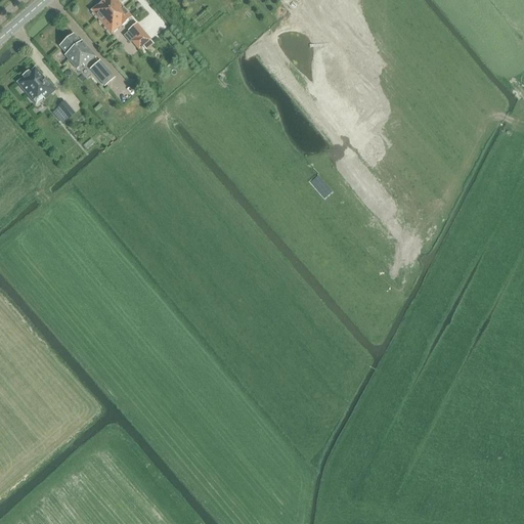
[(117,0),(103,0),(91,11),(112,35),(132,17),(117,0)]
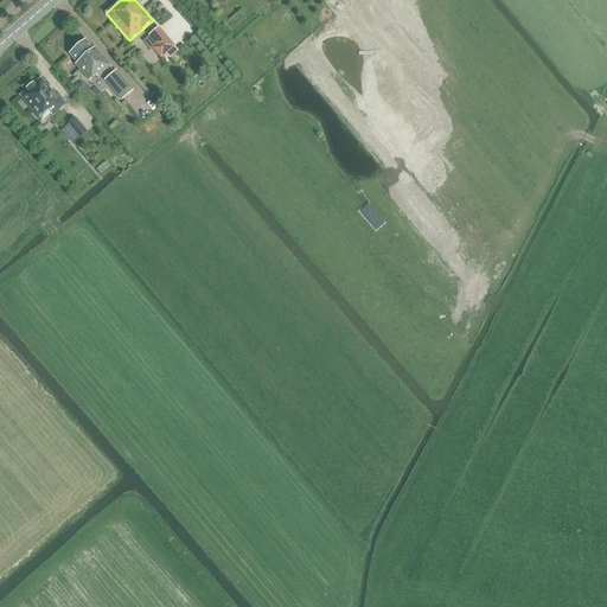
[(159,27),(148,36),(157,45),(167,37),(159,27)]
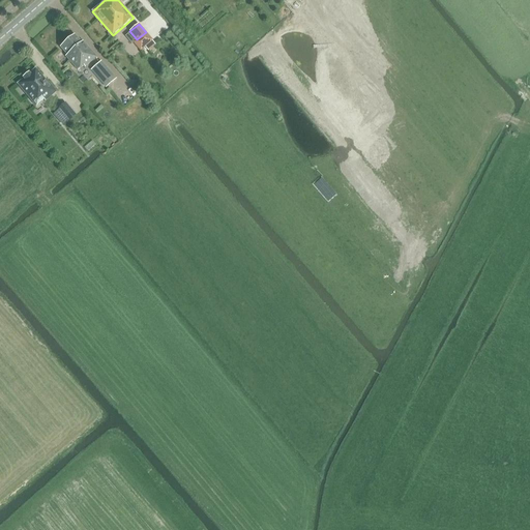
[(75,35),(60,48),(67,56),(66,57),(78,70),(84,66),(85,67),(96,57),(83,41),(82,43),(75,35)]
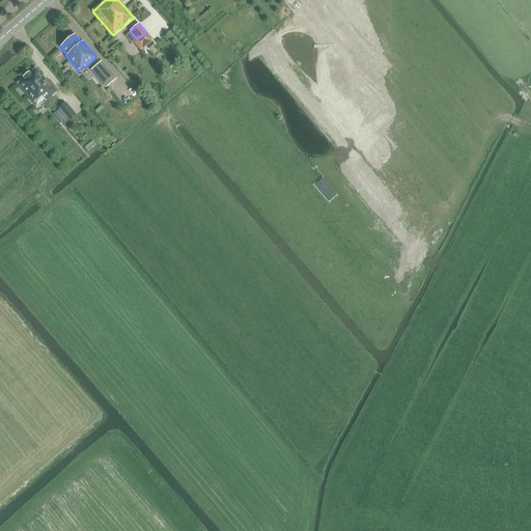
[(154,40),(146,47),(148,49),(149,50),(157,44),(155,43),(154,40)]
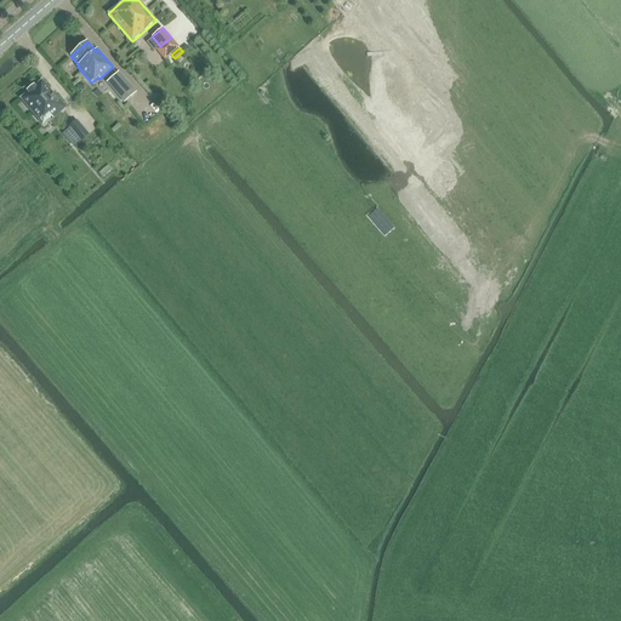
[(118,72),(109,79),(127,98),(135,92),(132,89),(119,74),(118,72)]
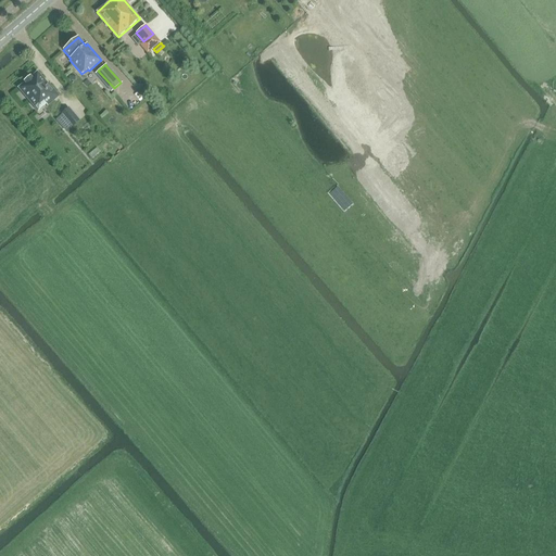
[(30,77),(24,83),(25,83),(17,88),(37,112),(46,104),(47,106),(59,97),(48,83),(46,85),(42,81),(43,79),(38,72),(30,77)]
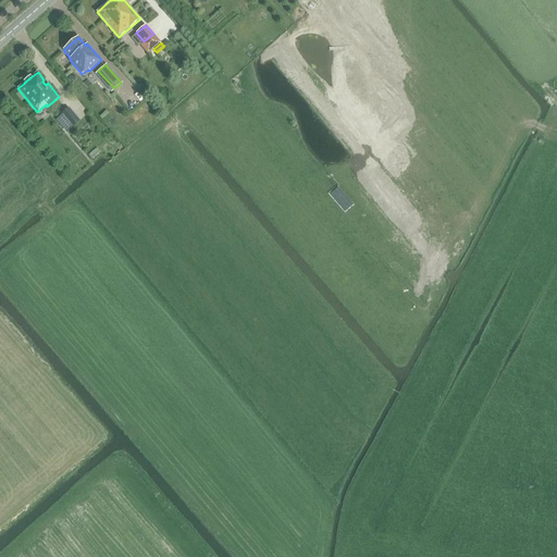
[(61,115),(71,128),(77,123),(67,110),(61,115)]
